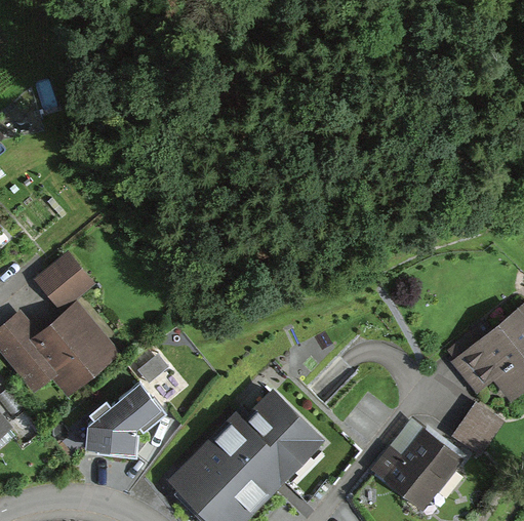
[(33,278),(59,313),(93,287),(67,252),(33,278)]
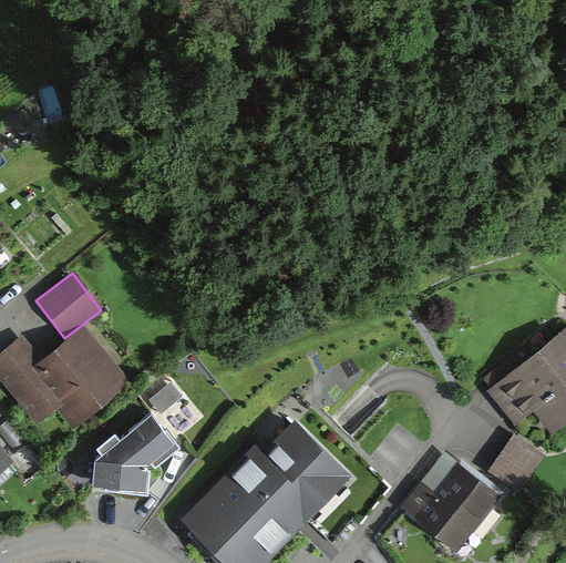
[(131,384),(83,326),(41,360),(21,336),(0,352),(0,379),(35,423),(53,409),(71,431),(131,384)]
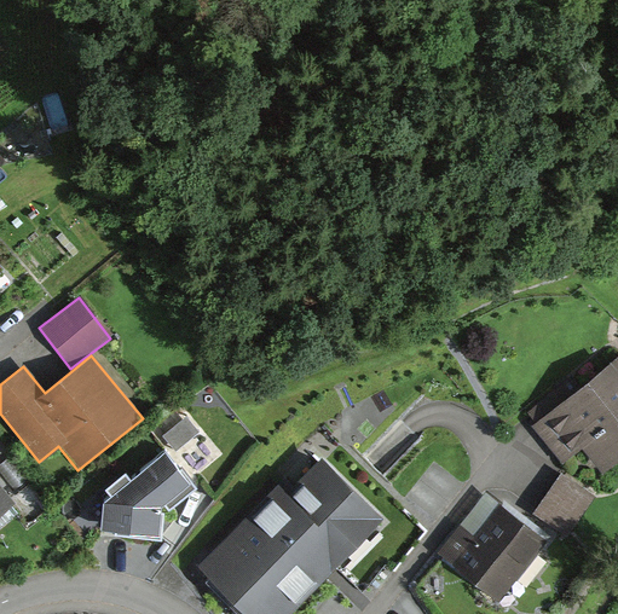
[(604,470),(617,457),(617,358),(612,364),(610,360),(566,397),(532,426),(564,463),(584,446),(604,470)]
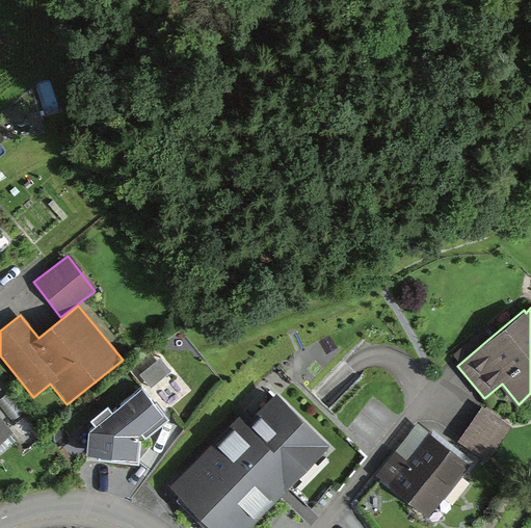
[(159,360),(139,377),(150,390),(169,372),(159,360)]
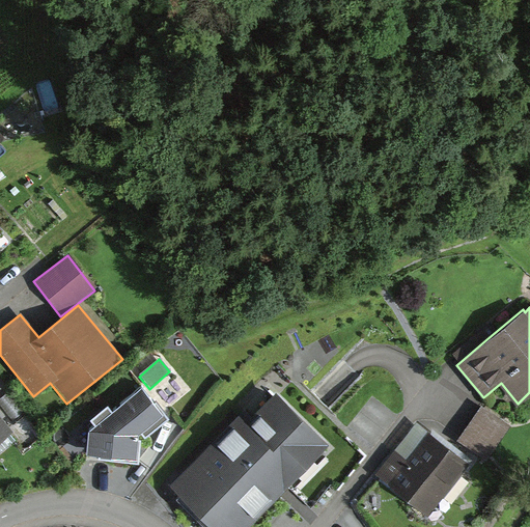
[(137,438),(137,430),(141,426),(144,432),(150,427),(166,414),(163,410),(161,411),(140,386),(111,410),(107,405),(91,418),(95,423),(87,430),(86,453),(98,454),(96,462),(140,464),(141,438),(137,438)]
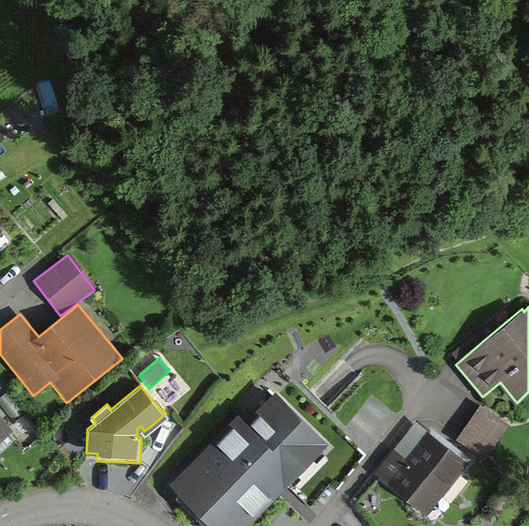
[(240,411),(172,481),(216,525),(240,525),(323,441),(274,393),(248,419),(240,411)]
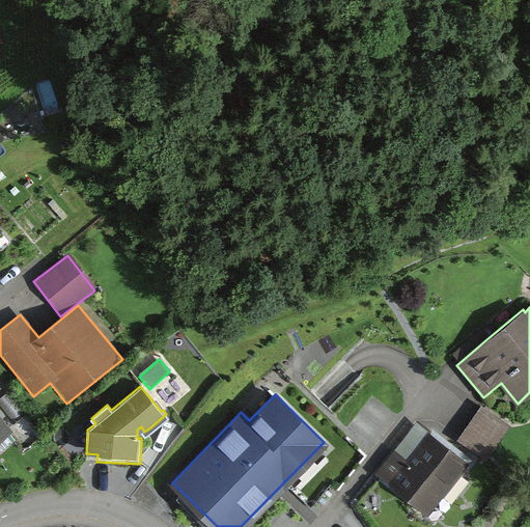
[(480,407),(455,443),(483,463),(508,426),(480,407)]
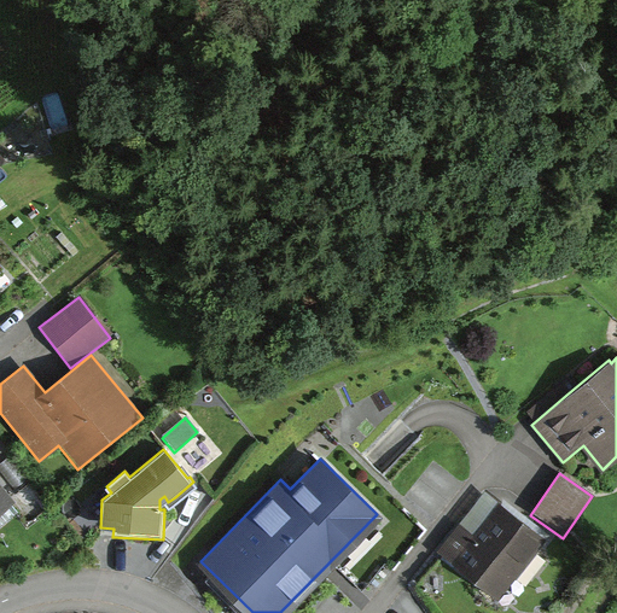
[(0,507),(12,498),(0,483),(0,507)]
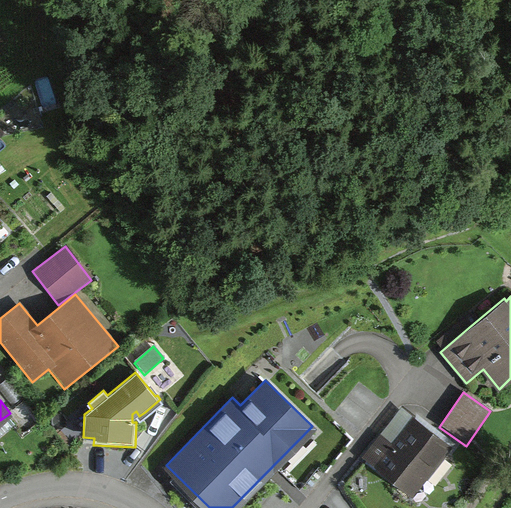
[(402,409),(362,461),(412,499),(452,447),(402,409)]
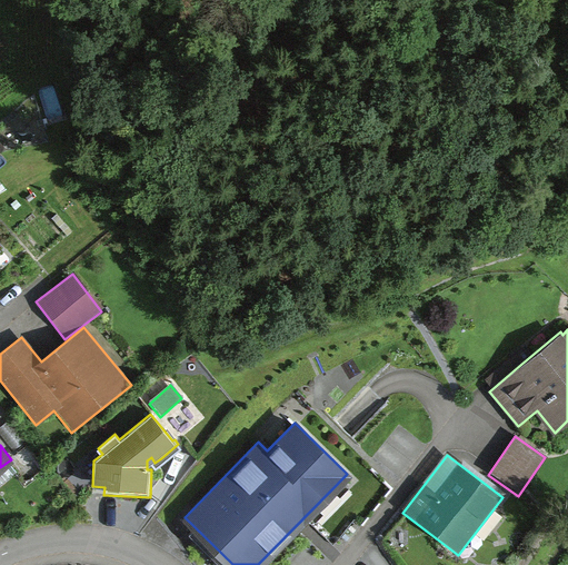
All buildings are outlined.
